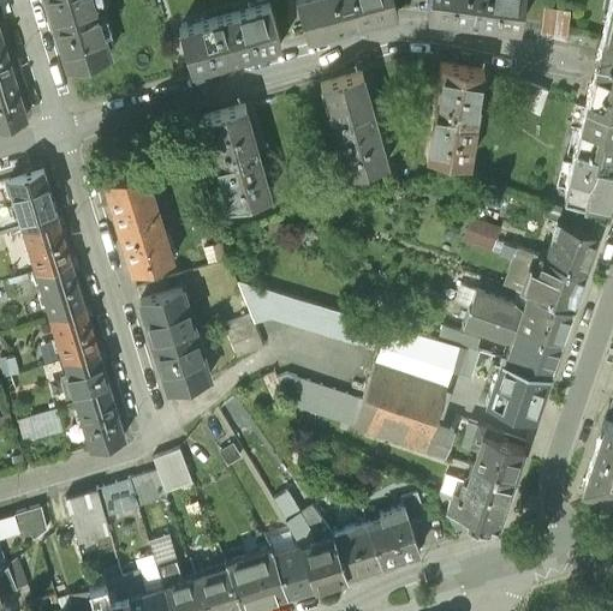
[(94,0),(48,0),(70,69),(111,55),(94,0)]
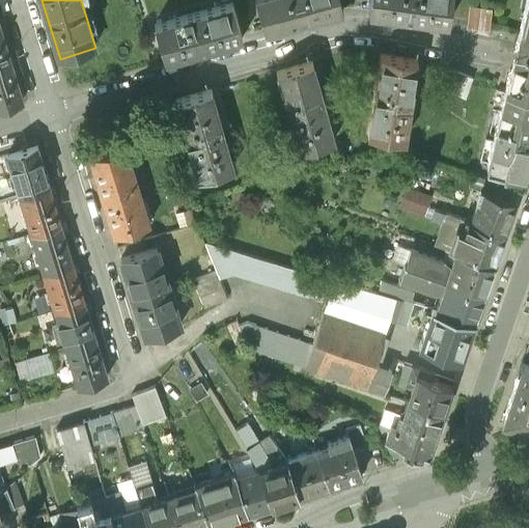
[(340,0),(256,0),(267,34),(344,12),(340,0)]
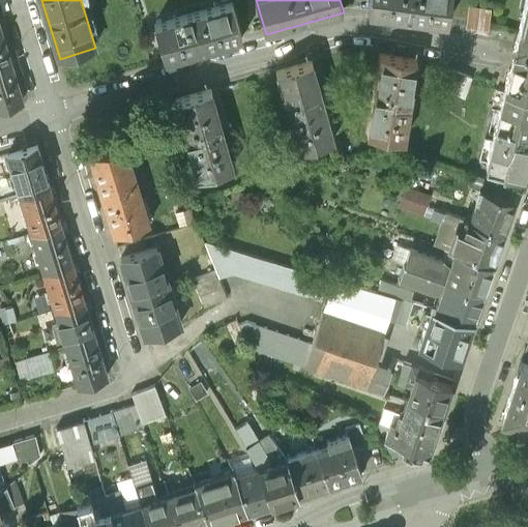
[(451,0),(371,0),(370,15),(448,25),(451,0)]
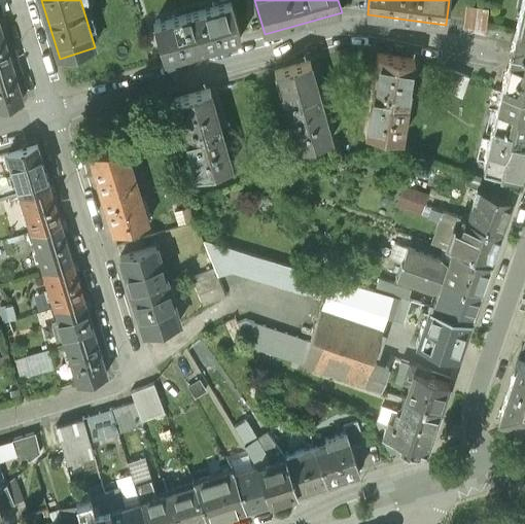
[(232,4),(154,27),(165,62),(241,40),(232,4)]
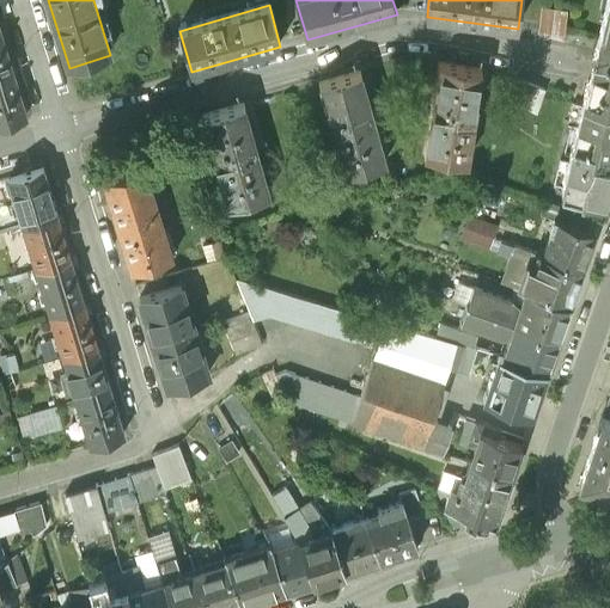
[(569,12),(543,8),(540,35),(566,38),(569,12)]
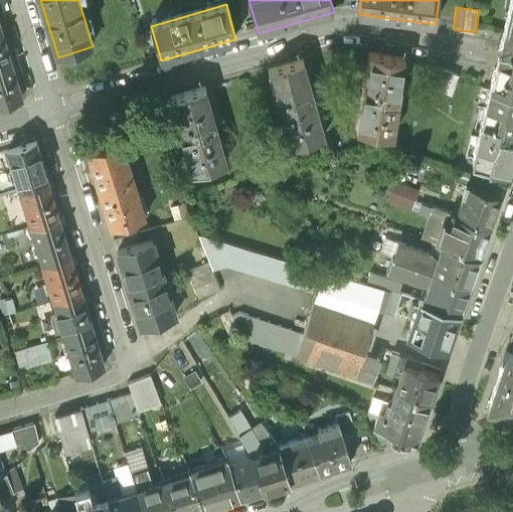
[(0,24),(0,64),(12,61),(0,24)]
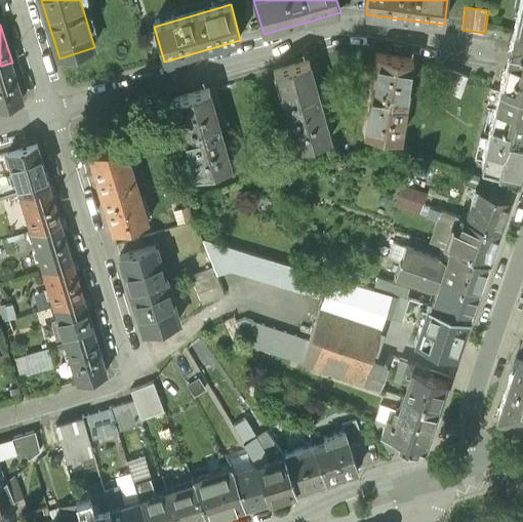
[(522,38),(515,36),(507,67),(506,72),(522,76),(522,38)]
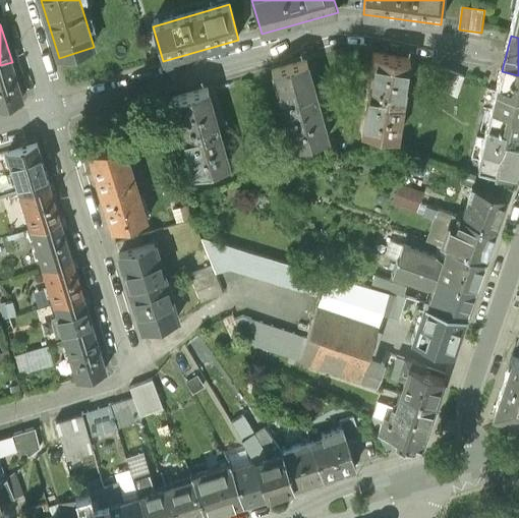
[(410,61),(375,55),(362,132),(397,138),(410,61)]
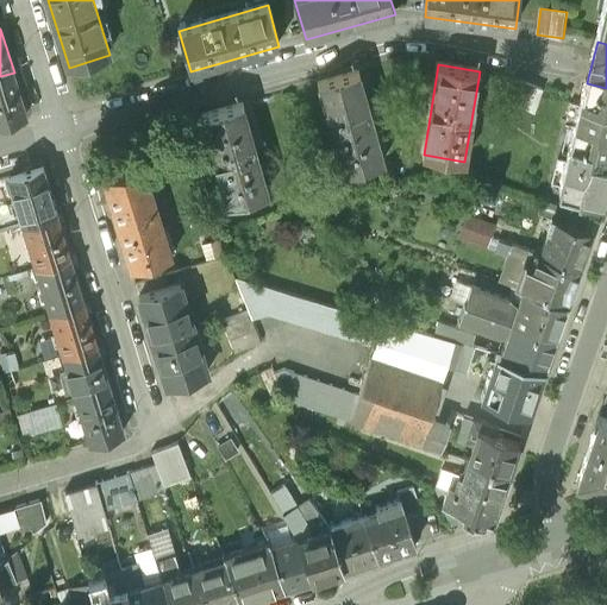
[(14,73),(0,76),(0,124),(27,115),(14,73)]
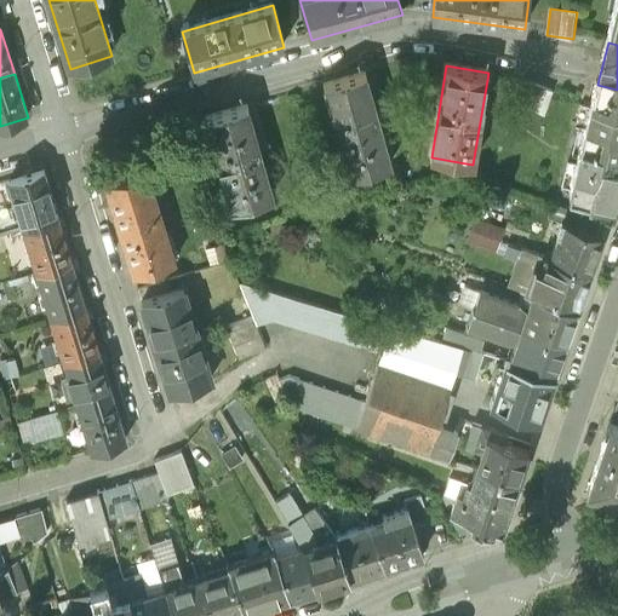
[(365,75),(324,86),(350,178),(390,167),(365,75)]
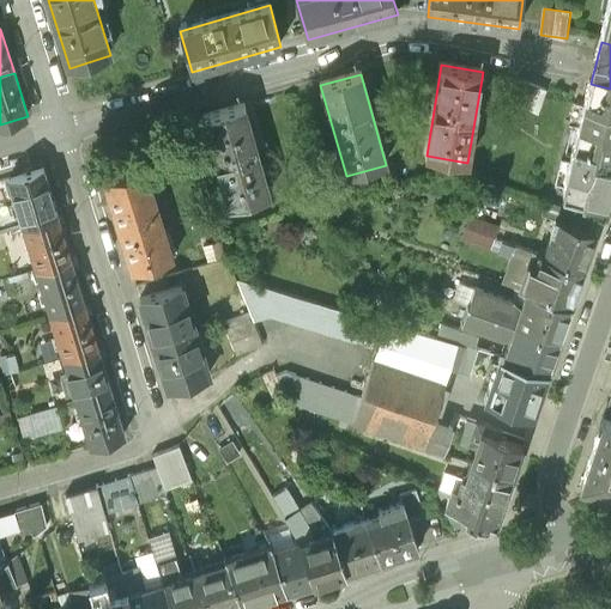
[(551,90),(524,83),(514,107),(540,117),(551,90)]
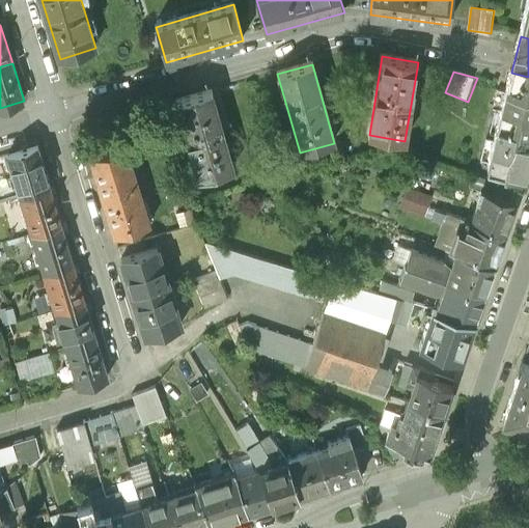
[(528,77),(511,73),(506,93),(528,99),(528,77)]
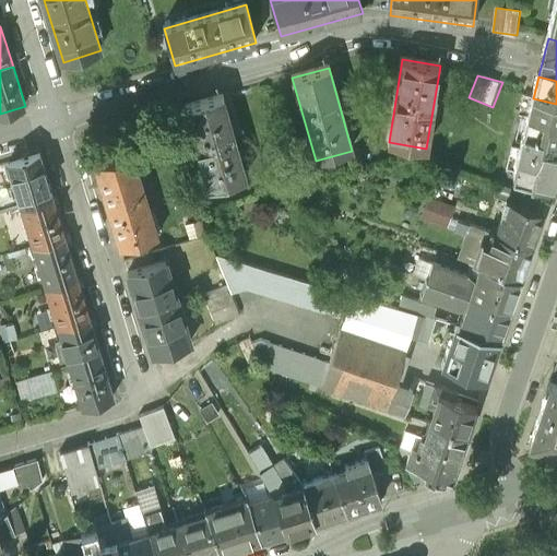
[(224,97),(187,108),(210,190),(247,180),(224,97)]
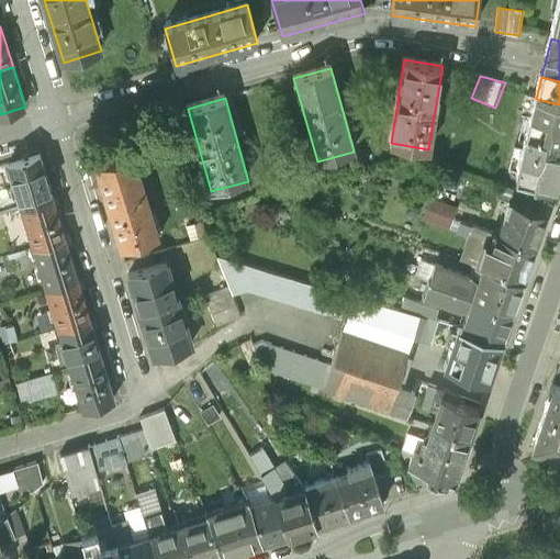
[(559,104),(536,99),(516,180),(555,190),(559,167),(559,104)]
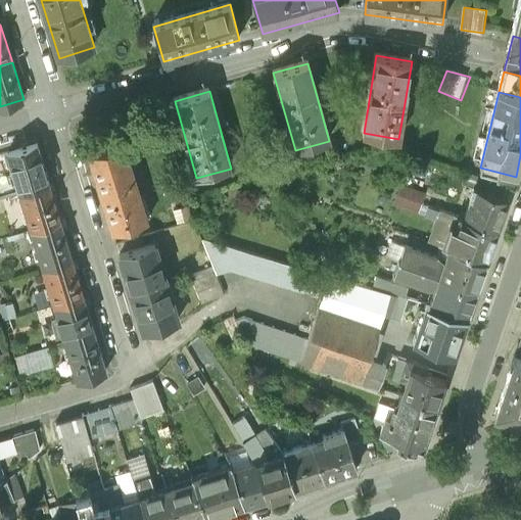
[(148,222),(124,144),(89,155),(113,233),(148,222)]
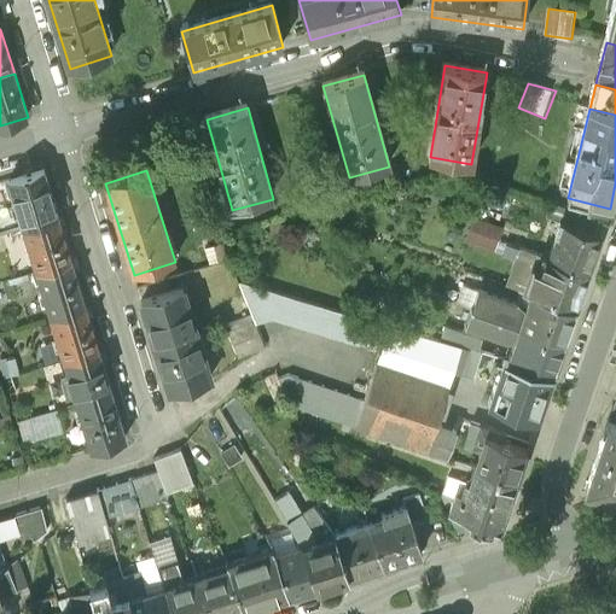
[(45,173),(11,182),(24,228),(58,217),(45,173)]
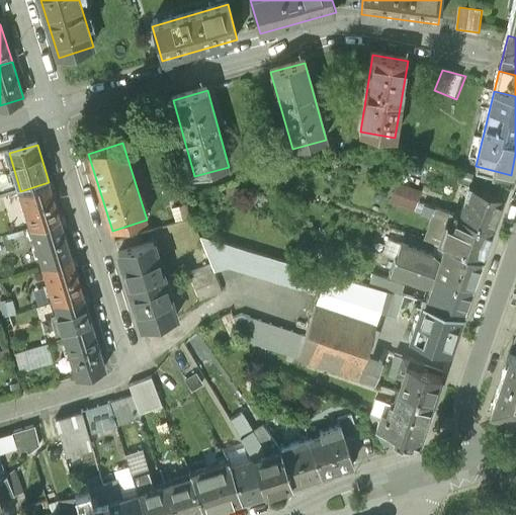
[(485,180),(463,172),(459,183),(469,186),(469,185),(482,189),(485,180)]
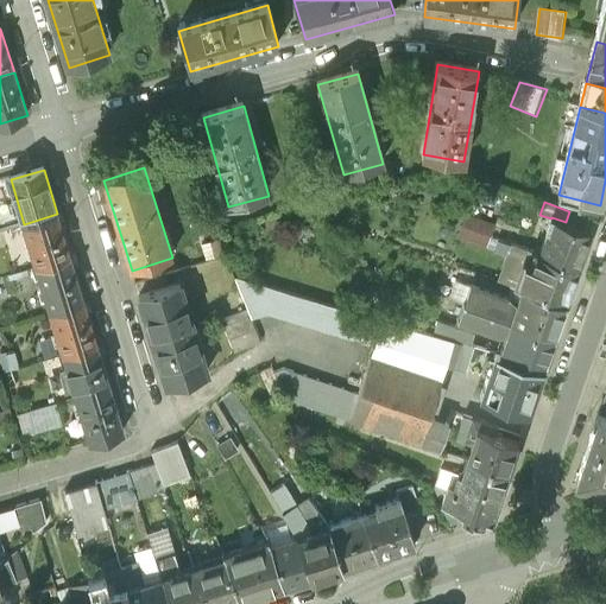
[(57,214),(24,224),(37,267),(70,256),(57,214)]
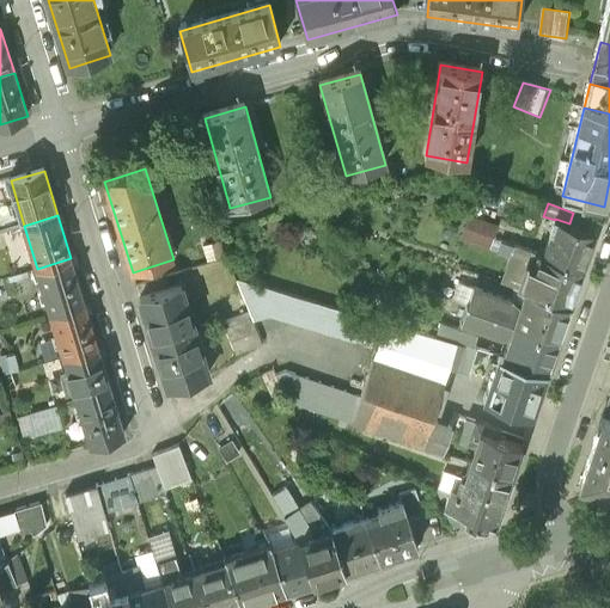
[(498,228),(467,217),(463,229),(493,240),(498,228)]
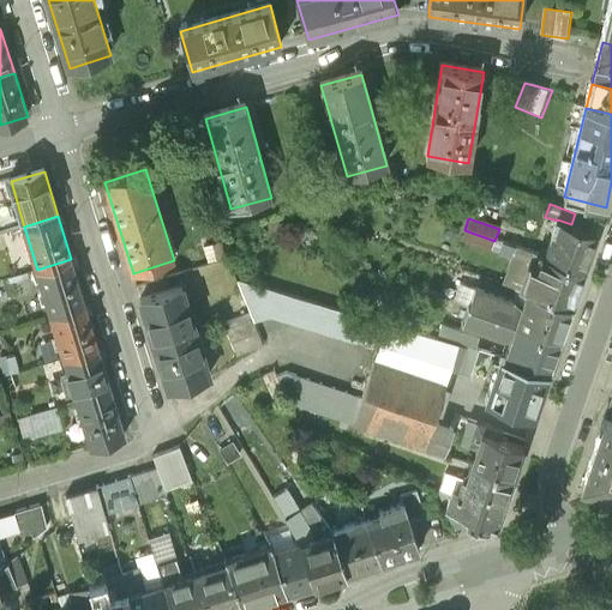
[(571,224),(557,219),(557,221),(552,236),(555,236),(546,259),(585,272),(598,234),(571,224)]
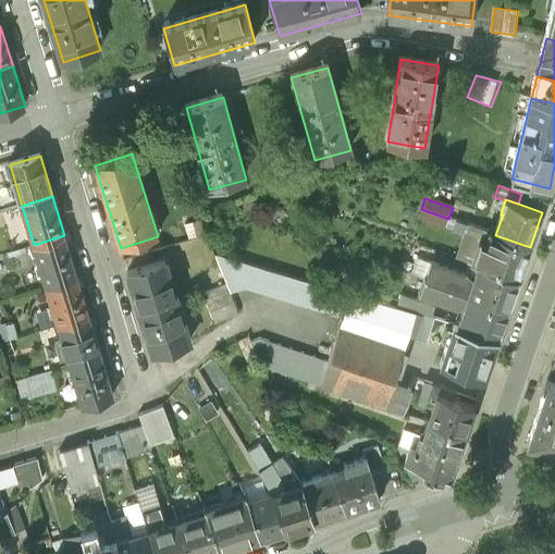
[(448,219),(421,209),(417,221),(445,230),(448,219)]
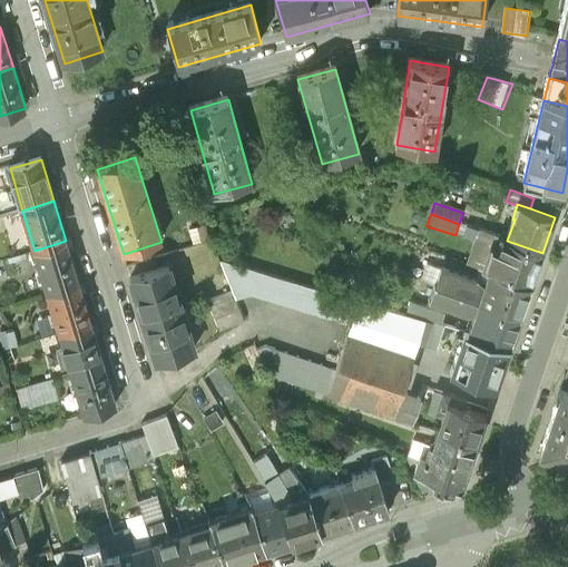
[(483,221),(471,216),(468,227),(480,232),(483,221)]
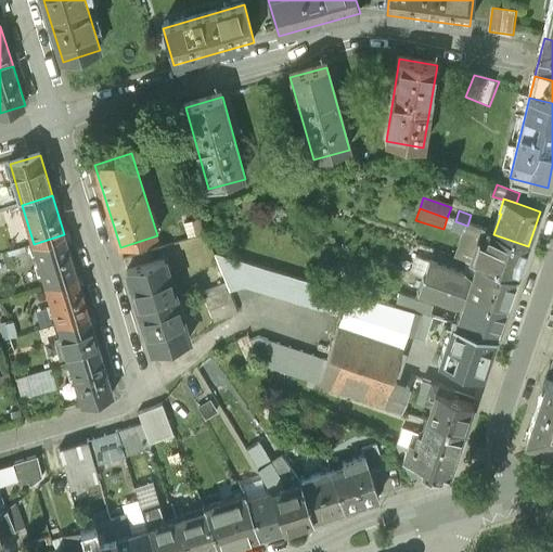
[(201,219),(183,225),(189,242),(207,236),(201,219)]
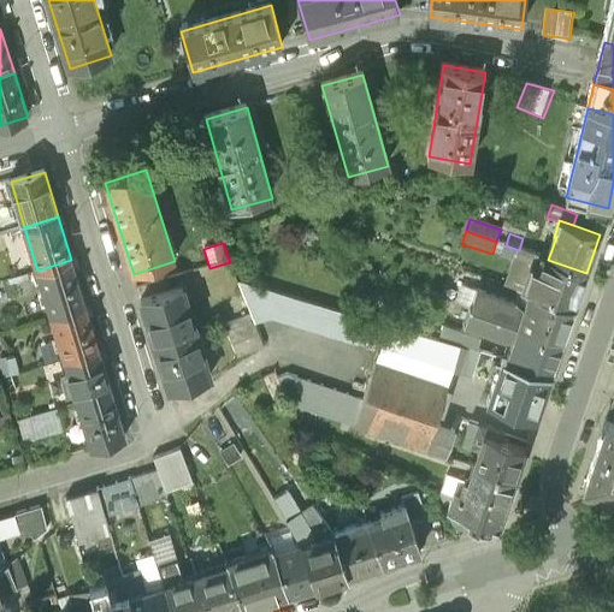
[(519,250),(506,245),(502,255),(515,260),(519,250)]
